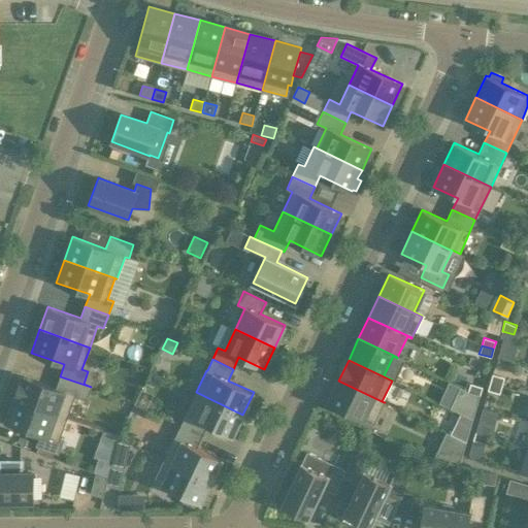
[(490,383),(502,386),(504,377),(492,374),(490,383)]
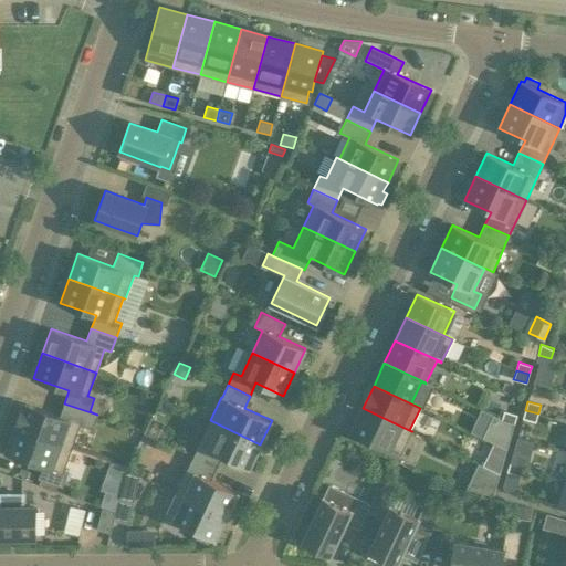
[(24,404),(16,428),(72,448),(80,425),(93,429),(97,415),(64,404),(60,416),(24,404)]
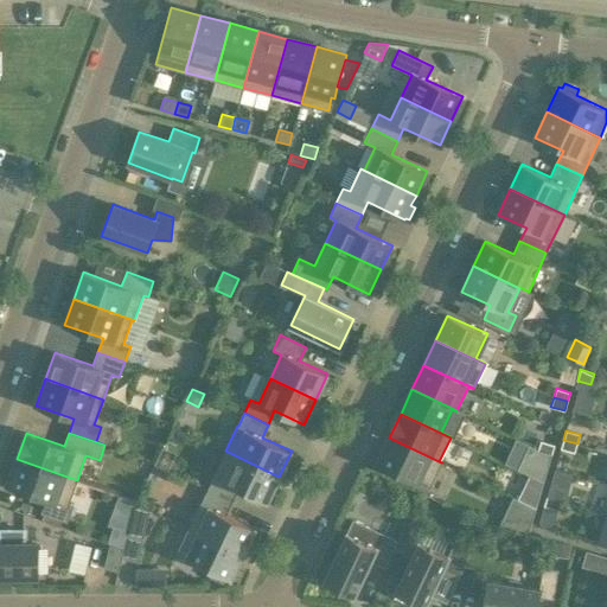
[(377,464),(429,489),(441,462),(389,438),(377,464)]
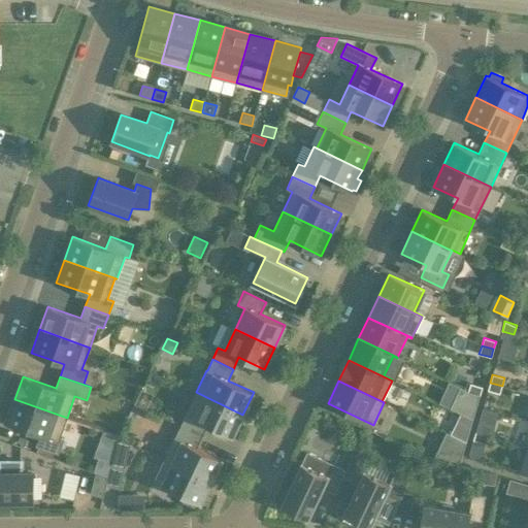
[(500,394),(502,386),(490,383),(488,390),(500,394)]
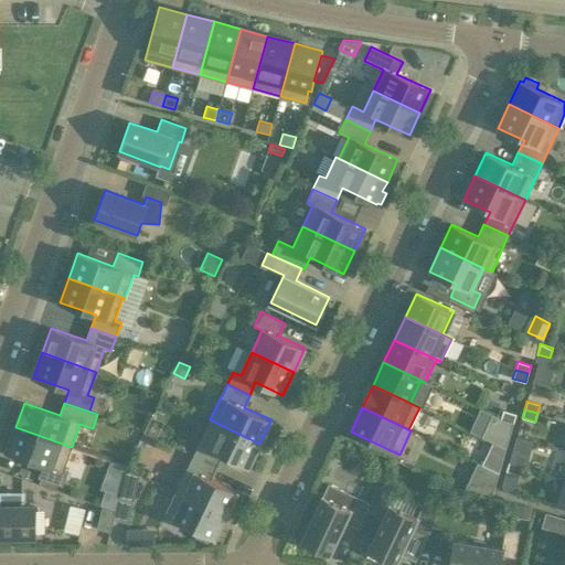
[(501,418),(514,423),(516,414),(503,411),(501,418)]
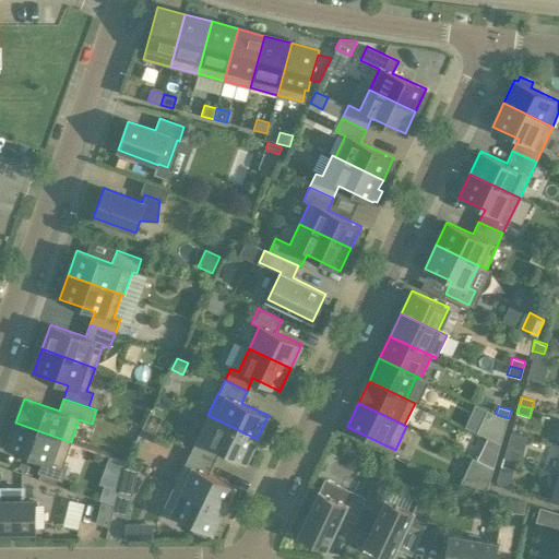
[(506,427),(509,418),(496,414),(494,423),(506,427)]
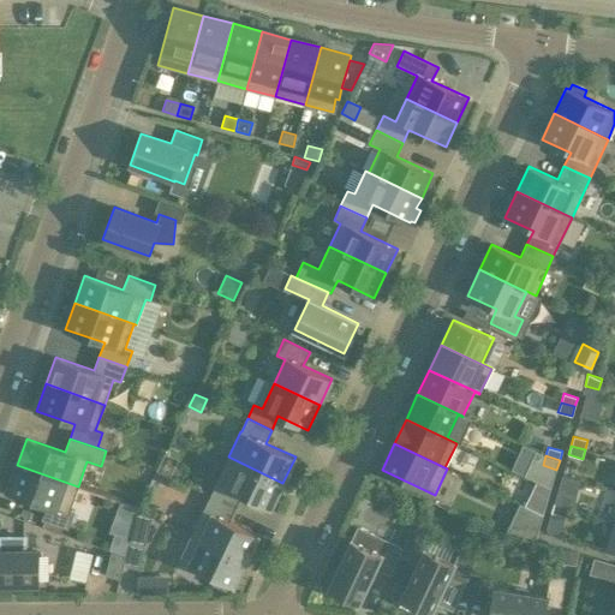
[(270,508),(282,483),(228,457),(216,483),(210,496),(236,508),(242,495),(270,508)]
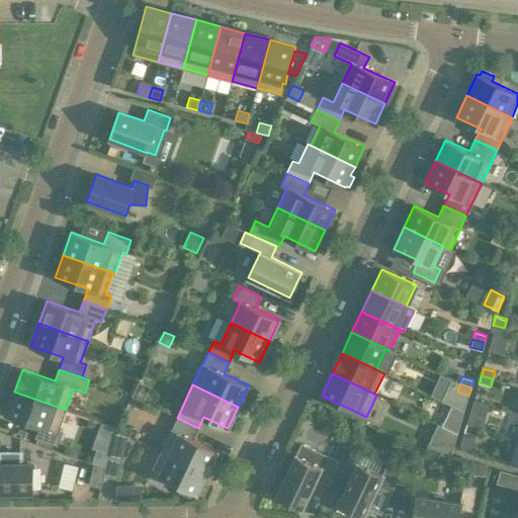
[(58,431),(66,410),(14,392),(6,414),(38,426),(34,437),(58,445),(62,432),(58,431)]
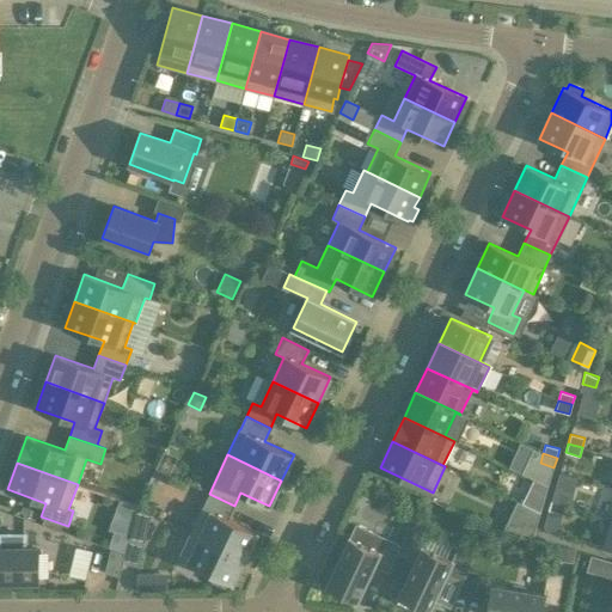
[(534,479),(528,489),(545,496),(549,485),(534,479)]
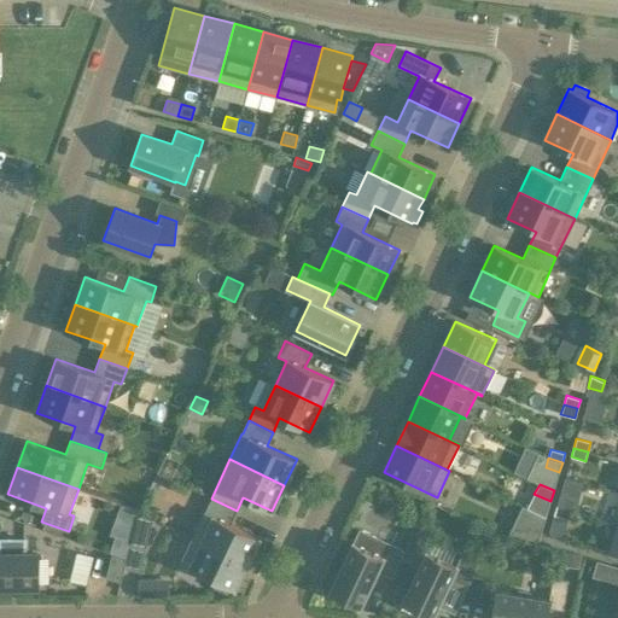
[(557,506),(571,509),(576,512),(578,500),(560,494),(559,496),(557,506)]
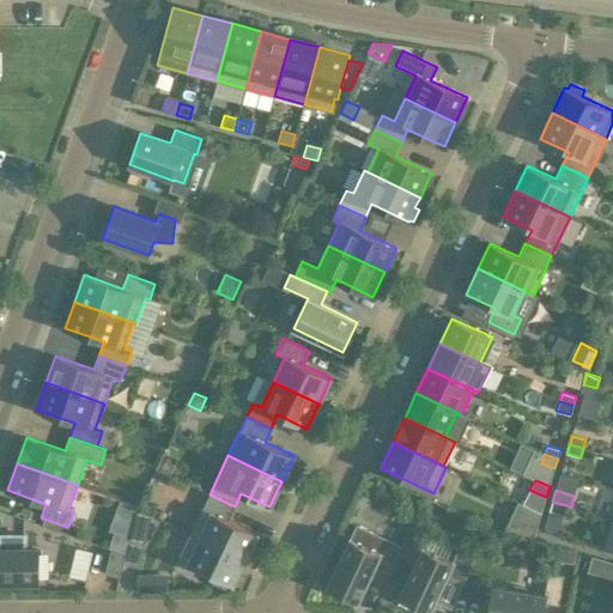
[(190,533),(246,559),(258,534),(228,520),(235,507),(210,495),(204,508),(202,508),(190,533)]
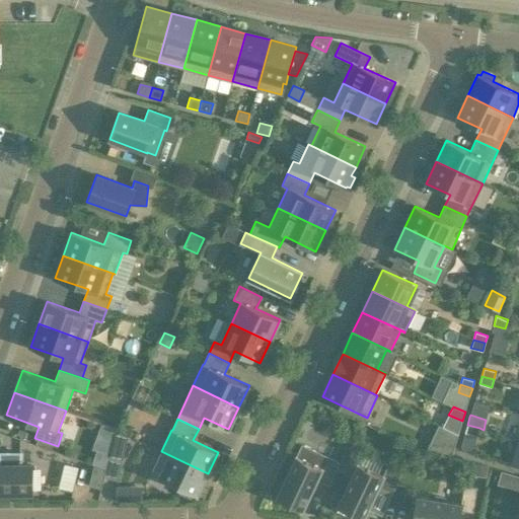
[(477,436),(479,428),(467,425),(465,433),(477,436)]
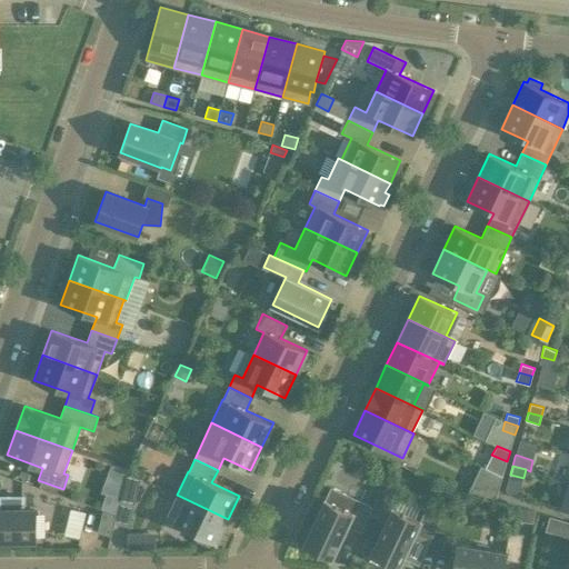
[(500,483),(503,475),(490,470),(487,480),(500,483)]
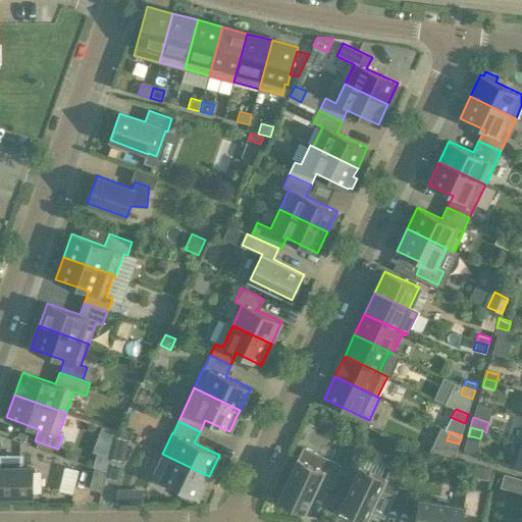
[(116,435),(110,459),(123,462),(129,438),(116,435)]
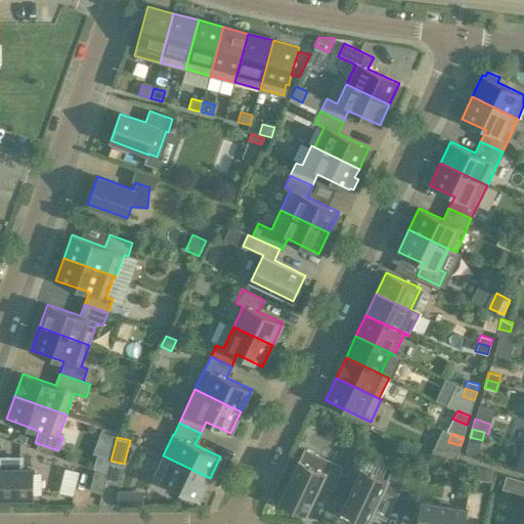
[(305,449),(279,503),(305,515),(320,483),(332,488),(342,467),(305,449)]
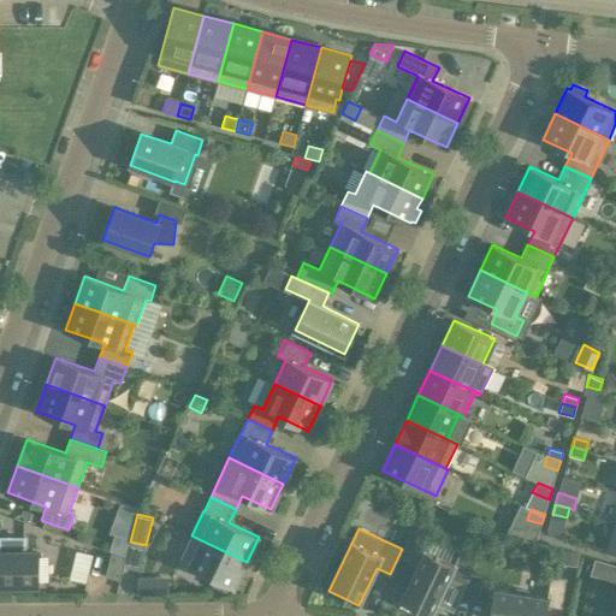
[(235,587),(247,562),(191,535),(179,562),(217,579),(214,585),(227,592),(230,586),(235,587)]
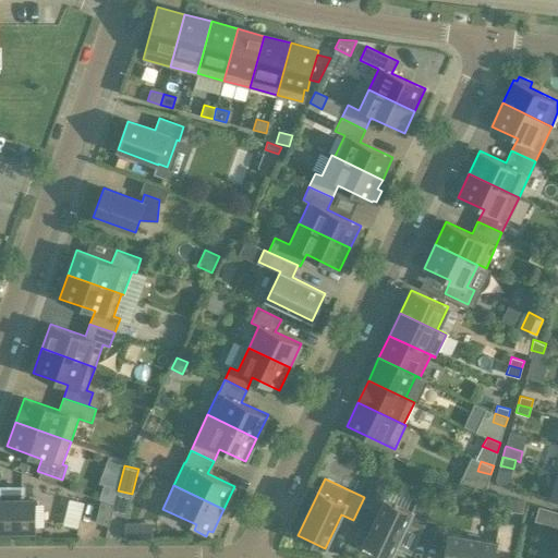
[(22,487),(0,487),(0,530),(34,530),(34,500),(22,500),(22,487)]
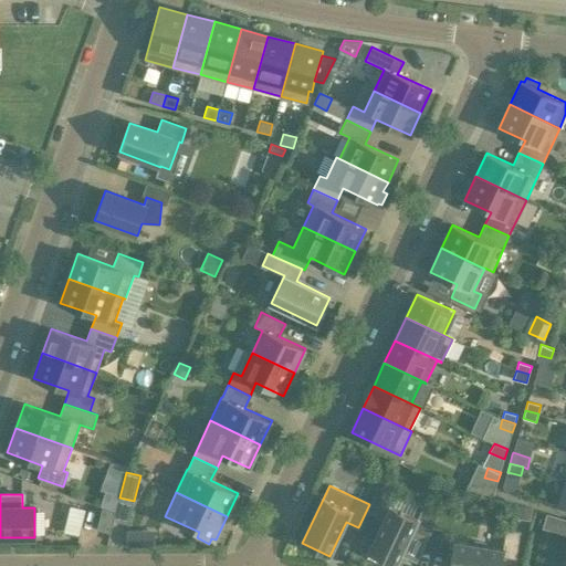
[(61,530),(76,534),(83,509),(67,504),(61,530)]
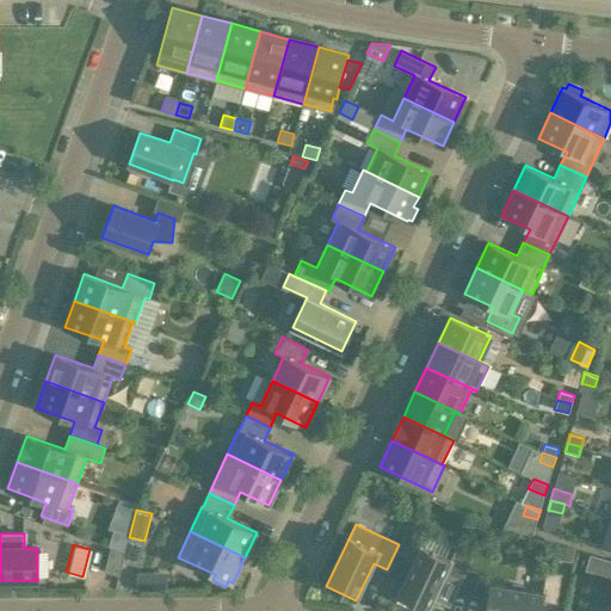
[(421,545),(399,596),(400,596),(397,600),(418,610),(420,605),(429,609),(446,573),(461,580),(474,554),(457,547),(451,560),(421,545)]
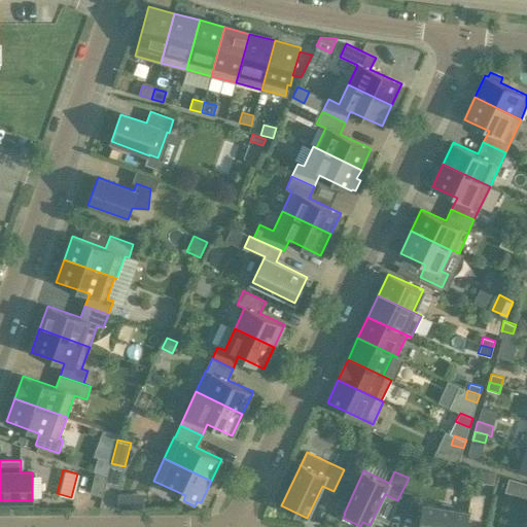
[(482,470),(480,482),(494,485),(496,472),(482,470)]
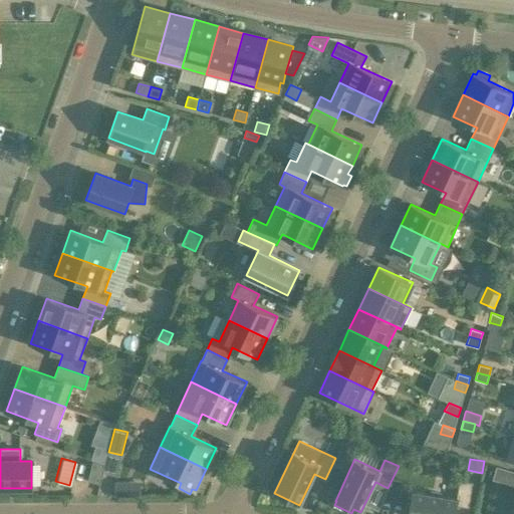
[(100,484),(104,465),(92,462),(87,481),(100,484)]
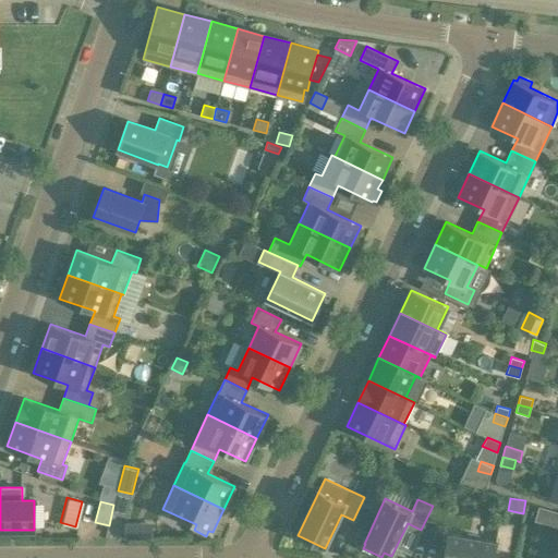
[(535,520),(557,525),(557,512),(540,507),(535,520)]
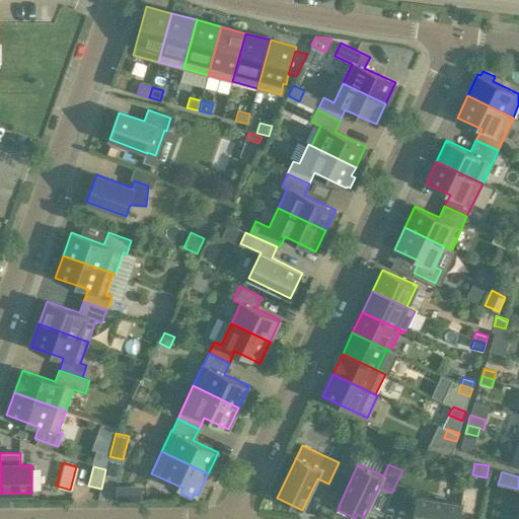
[(413,518),(459,518),(461,510),(473,512),(477,487),(464,485),(461,503),(445,500),(445,498),(435,496),(434,499),(417,496),(413,518)]
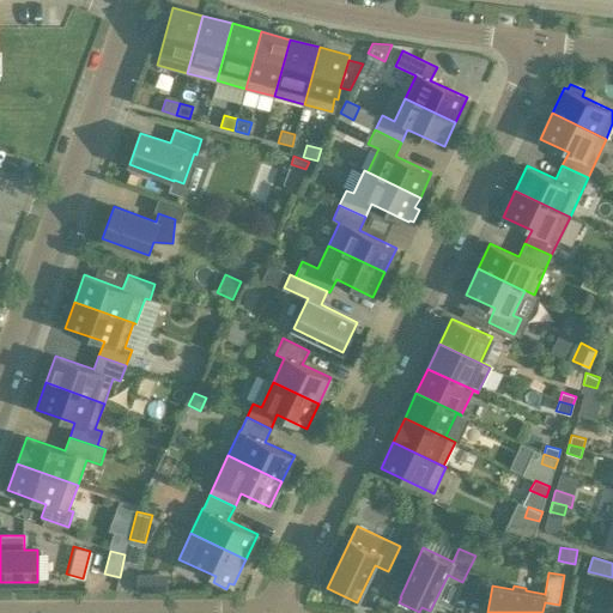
[(135,592),(167,592),(167,574),(135,575),(135,592)]
